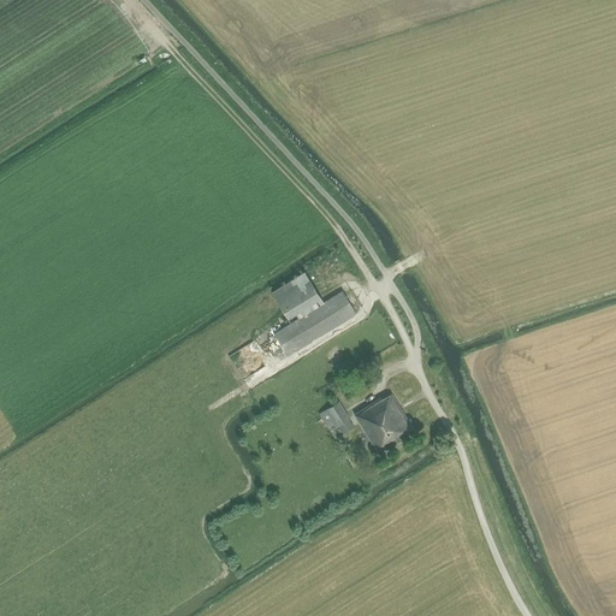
[(272,292),(291,324),(274,335),(288,356),(356,314),(343,292),(325,303),(306,272),(272,292)]
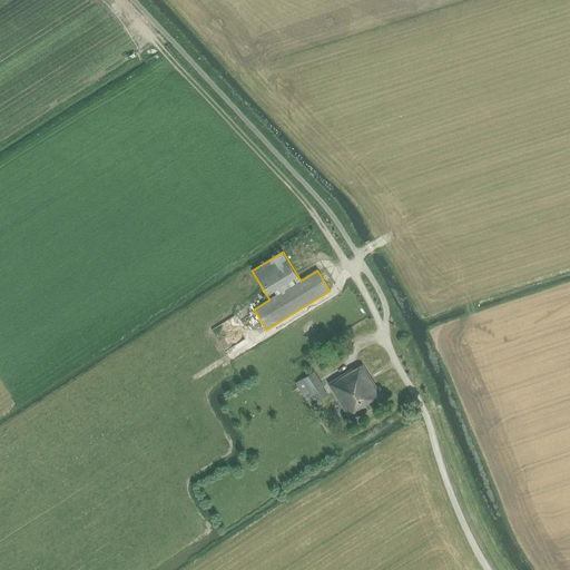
[(229,357),(248,349),(243,338),(225,347),(229,357)]
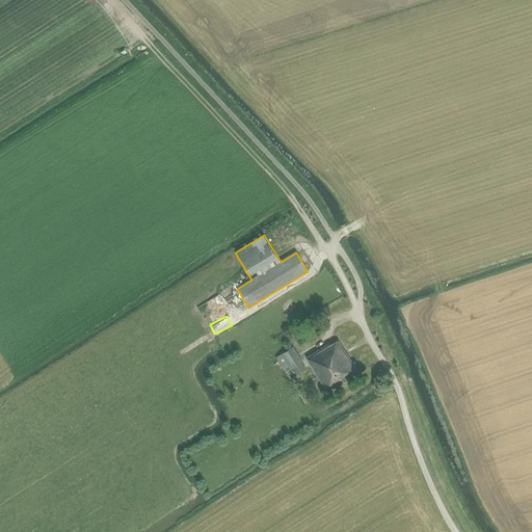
[(338,341),(330,345),(329,344),(307,358),(327,393),(358,373),(338,341)]
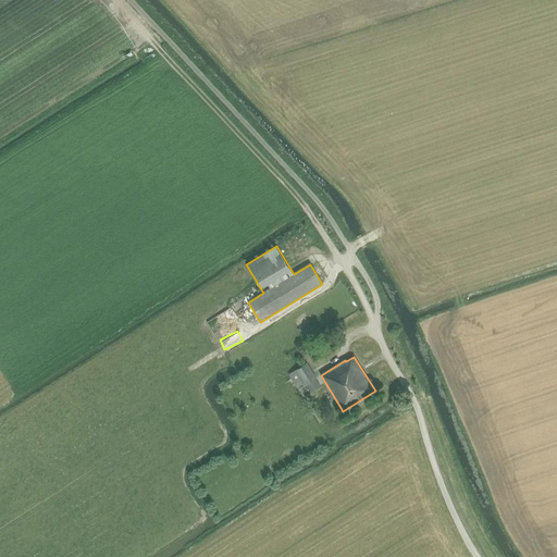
[(316,379),(306,363),(288,374),(298,391),(307,385),(316,380),(316,379)]
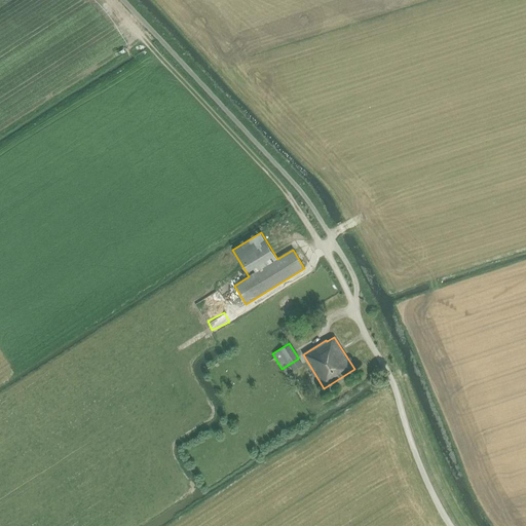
[(298,359),(290,364),(294,371),(303,365),(298,359)]
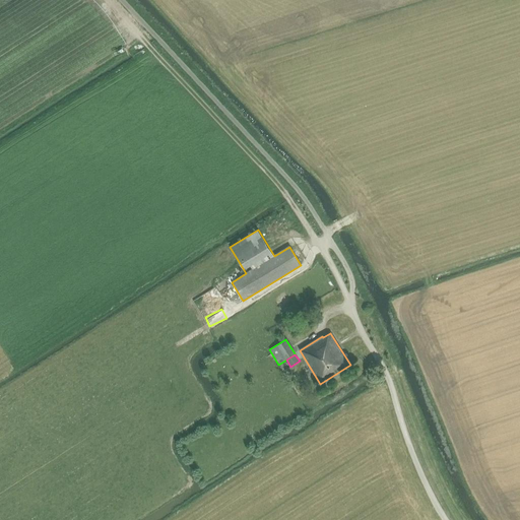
All buildings are outlined.
